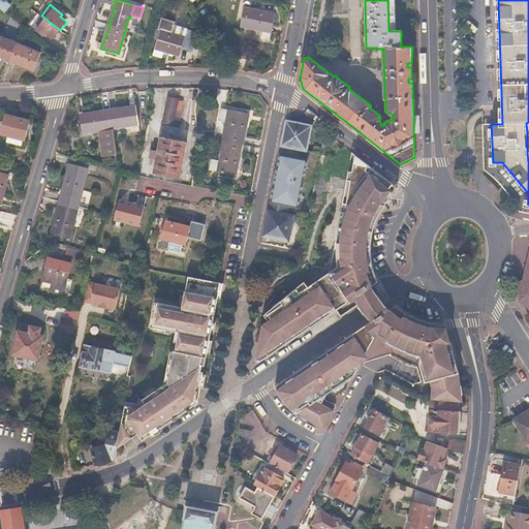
[(270,13),(245,9),(241,27),(262,31),(262,32),(272,34),(276,13),(270,12),(270,13)]
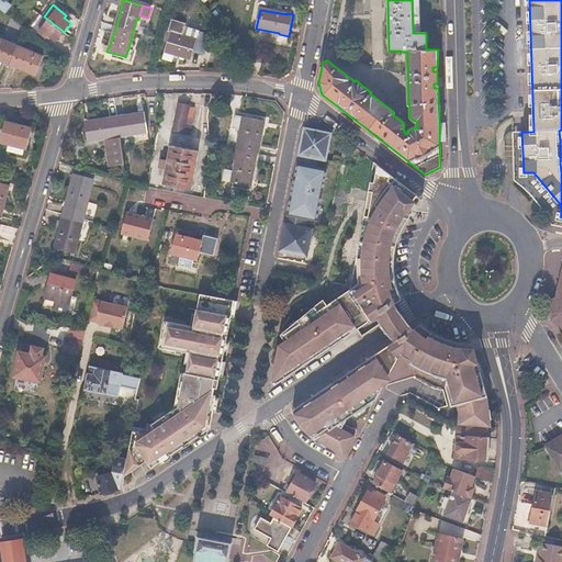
[(44,17),(42,14),(32,26),(46,38),(49,35),(57,41),(64,32),(44,17)]
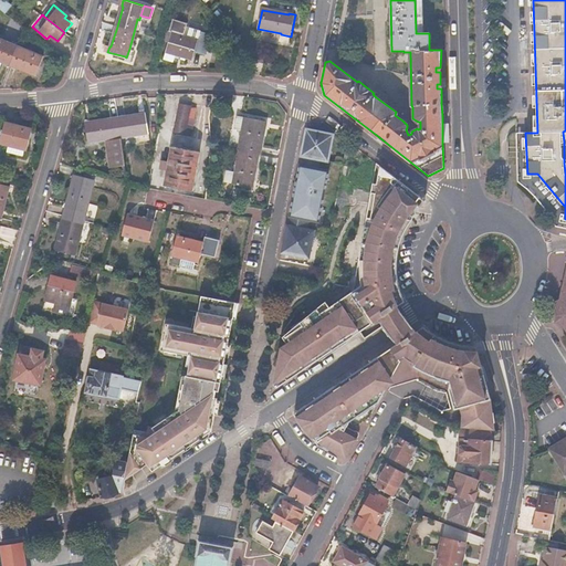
[(198,40),(171,32),(165,52),(178,56),(179,54),(192,58),(196,50),(206,53),(210,35),(200,32),(198,40)]
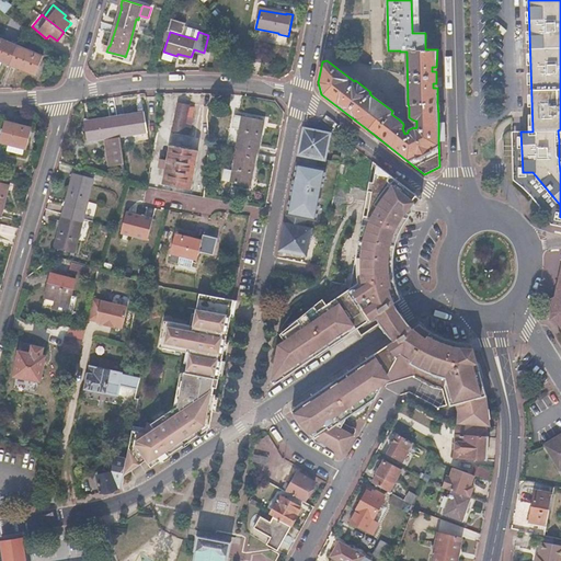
[(16,45),(0,38),(0,61),(1,63),(9,65),(35,76),(43,56),(16,45)]
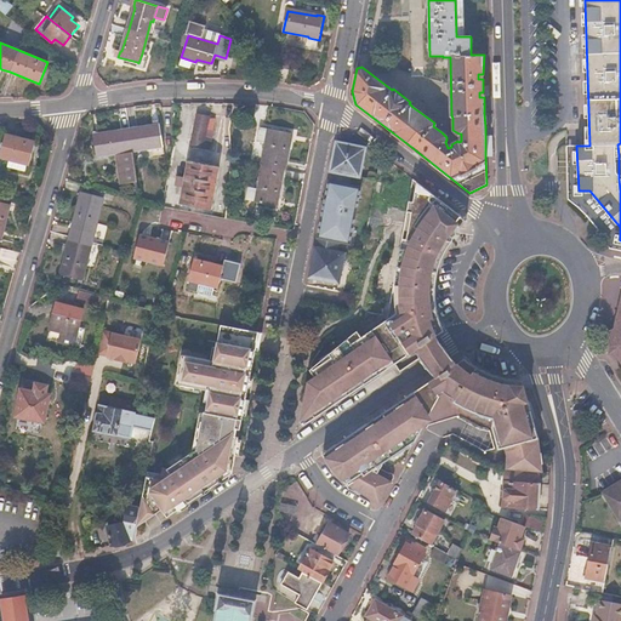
[(148,55),(142,53),(138,63),(137,62),(136,67),(143,68),(148,55)]
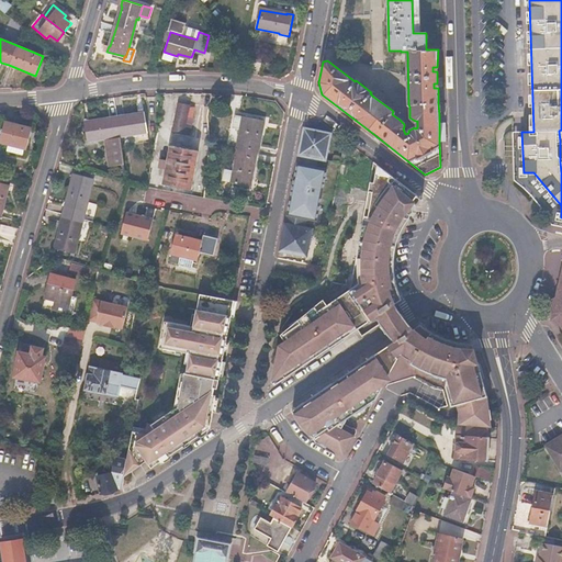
[(190,105),(178,103),(172,132),(190,135),(192,125),(186,124),(190,105)]
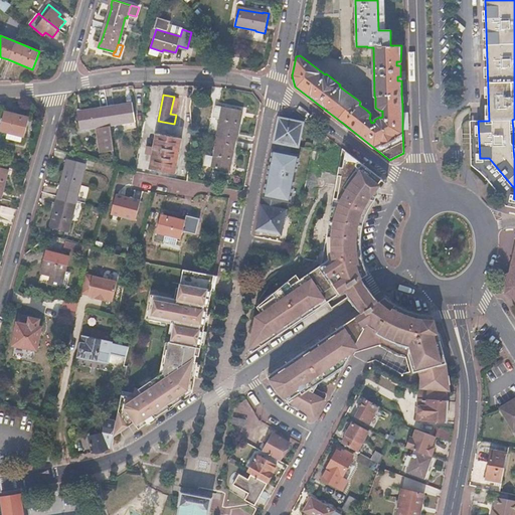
[(82,110),(76,111),(79,129),(96,127),(100,151),(113,150),(110,125),(125,123),(126,130),(136,128),(133,103),(127,104),(127,105),(107,108),(82,112),(82,110)]
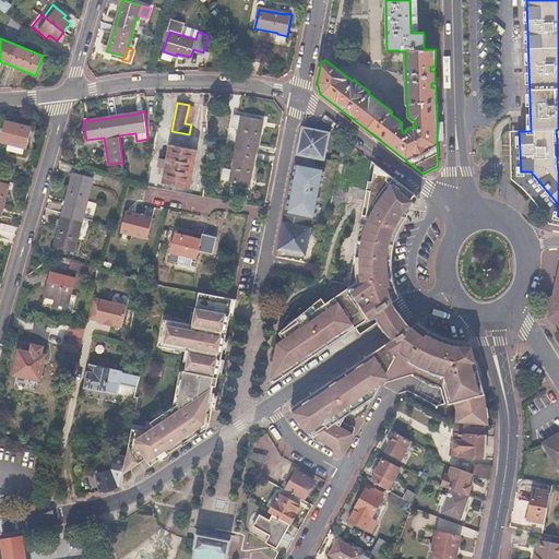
[(230,127),(240,129),(236,149),(230,182),(250,186),(252,178),(250,177),(254,153),(260,126),(262,126),(263,120),(234,114),(230,127)]
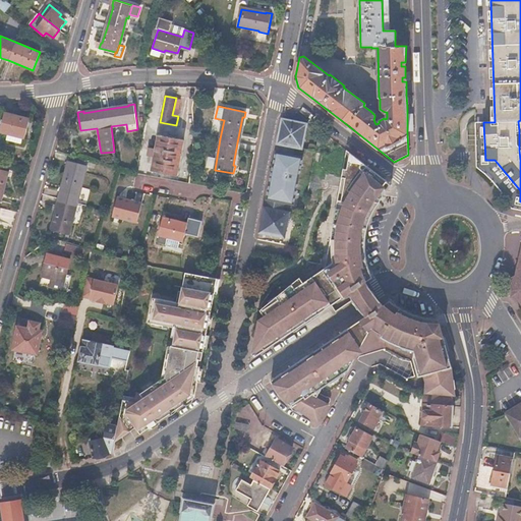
[(29,118),(4,112),(0,129),(0,131),(12,134),(10,141),(22,145),(29,118)]
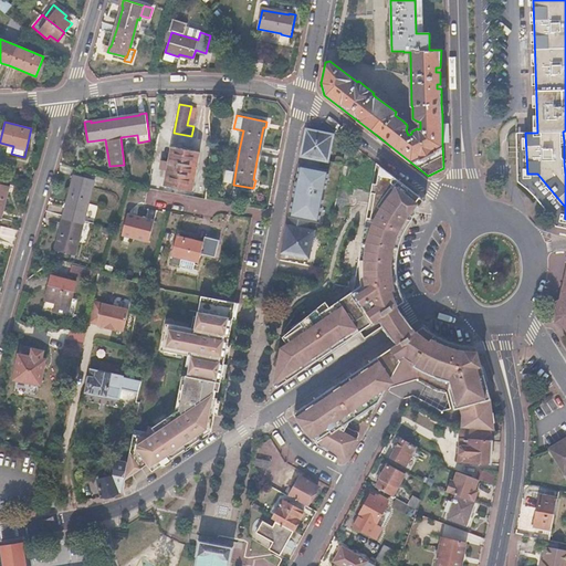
[(334,134),(305,128),(300,154),(317,157),(323,159),(328,160),(328,158),(334,134)]
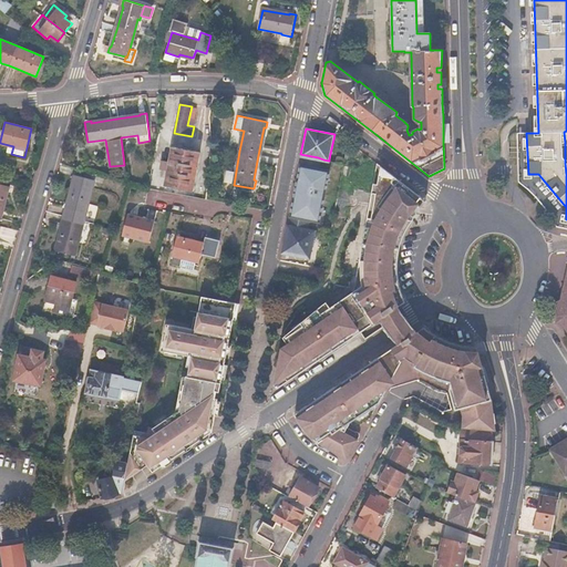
[(518,133),(518,134),(519,182),(536,196),(548,210),(557,228),(566,229),(566,219),(566,215),(566,207),(538,174),(528,174),(526,133),(518,133)]
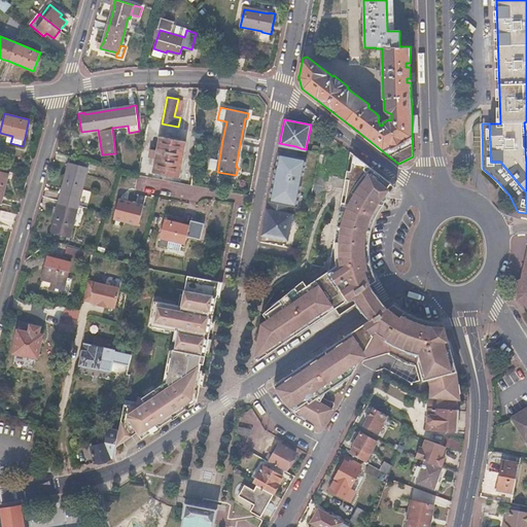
[(160,136),(156,150),(154,165),(152,173),(179,178),(186,141),(160,136)]
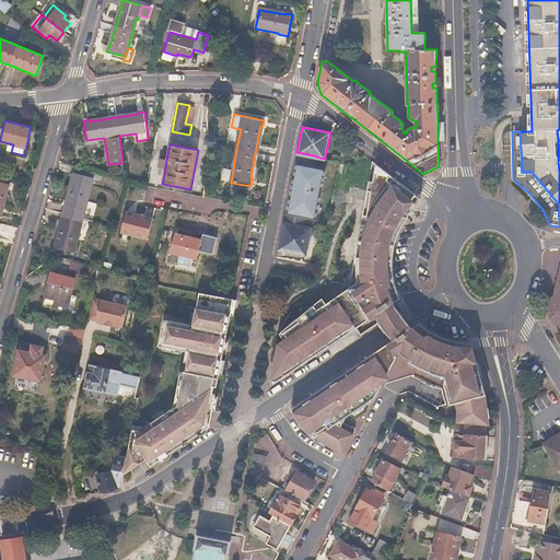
[(325,159),(319,158),(318,162),(338,165),(340,160),(331,158),(325,156),(325,159)]
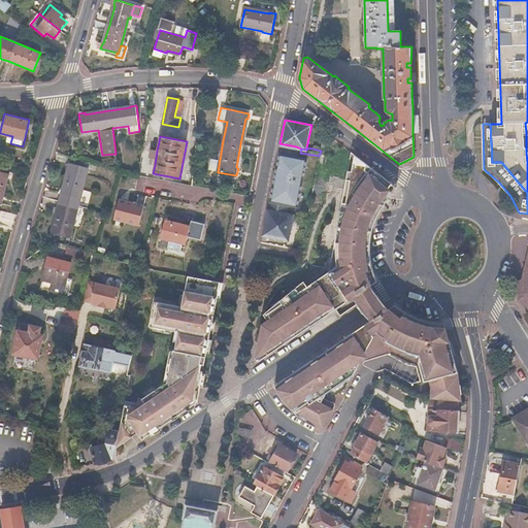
[(157,151),(151,149),(147,164),(155,165),(157,151)]
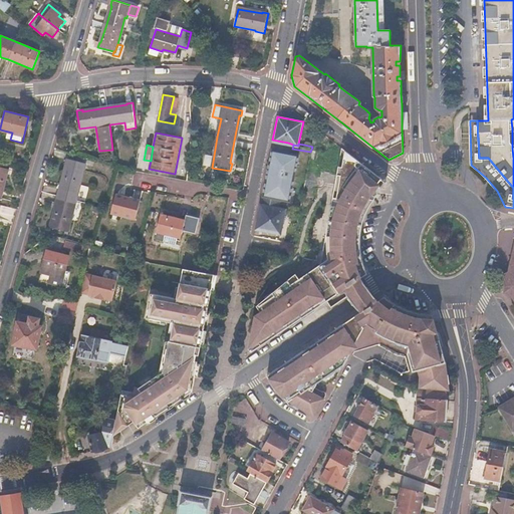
[(251,348),(343,289),(350,301),(356,310),(357,310),(361,312),(355,316),(265,378),(280,400),(311,418),(321,400),(320,400),(323,396),(320,393),(317,392),(315,391),(311,389),(314,384),(320,388),(332,381),(341,366),(360,330),(359,326),(361,325),(364,326),(371,331),(370,333),(384,339),(389,341),(387,344),(403,349),(404,351),(404,354),(408,372),(413,370),(415,378),(414,390),(446,392),(443,364),(430,316),(423,315),(416,314),(407,311),(397,306),(391,302),(379,296),(374,300),(372,298),(366,291),(360,277),(366,273),(365,269),(363,264),(360,255),(359,246),(359,239),(359,231),(361,223),(364,216),(364,214),(367,209),(375,196),(381,190),(386,186),(384,182),(340,147),(337,166),(333,165),(330,183),(326,203),(324,213),(322,225),(321,235),(321,242),(322,251),(323,259),(294,278),(290,273),(262,296),(255,301),(251,306),(254,311),(248,315),(243,349),(245,353),(251,348)]
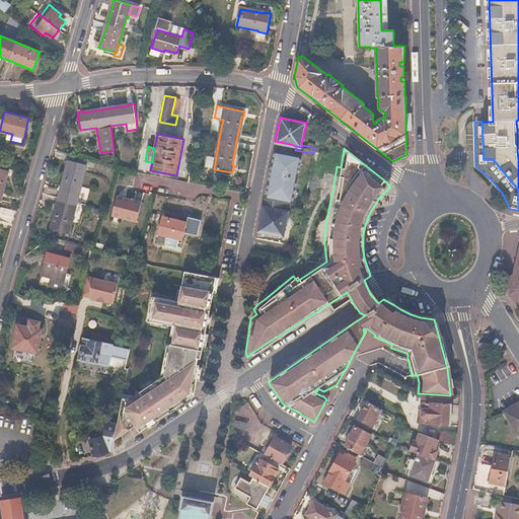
[(296,154),(274,150),(262,207),(288,213),(289,213),(293,198),(291,198),(299,159),(298,159),(298,158),(298,155),(298,154),(296,154)]
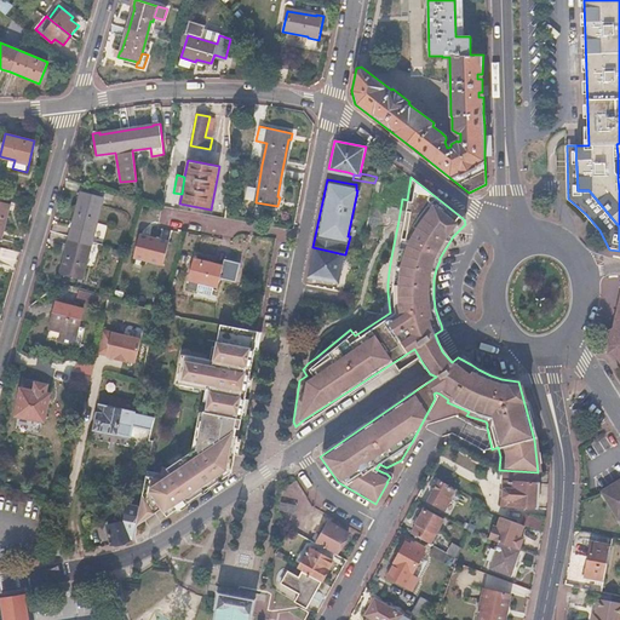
[(75,220),(74,220),(70,235),(65,250),(68,250),(62,271),(81,277),(86,259),(87,260),(93,241),(87,240),(90,231),(96,233),(98,222),(96,220),(103,195),(84,190),(75,220)]
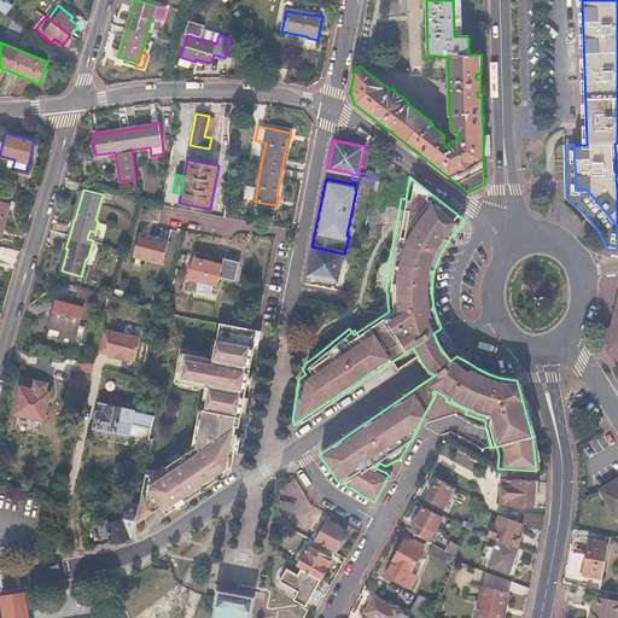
[(0,237),(6,209),(9,209),(10,203),(0,200),(0,237)]
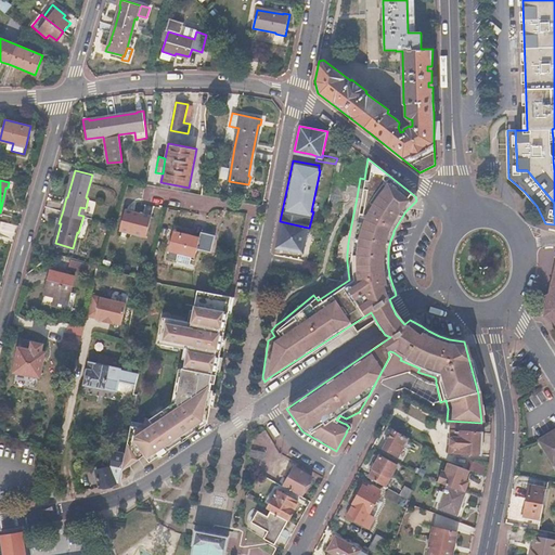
[(94,201),(88,198),(86,208),(84,216),(90,218),(94,201)]
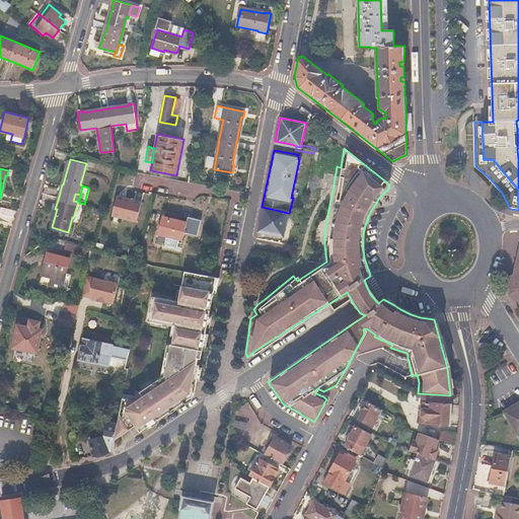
[(123,199),(116,197),(112,215),(137,221),(141,204),(123,200),(123,199)]
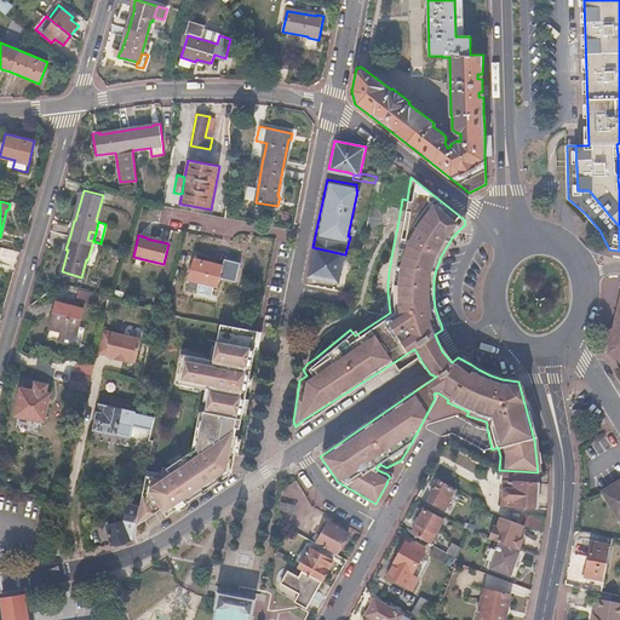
[(344,254),(313,247),(306,277),(309,277),(339,282),(344,254)]
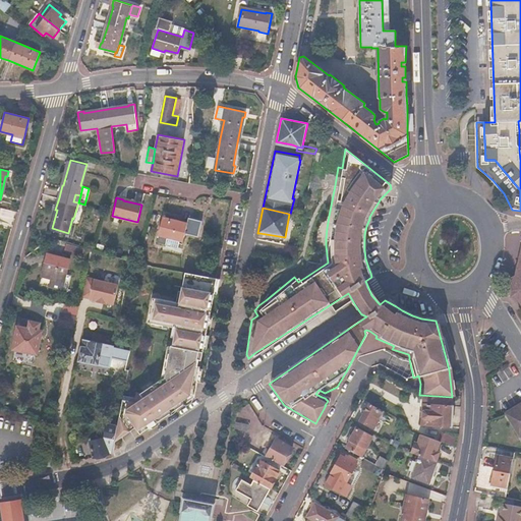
[(187,223),(163,218),(159,236),(162,237),(161,243),(168,244),(169,238),(183,242),(185,234),(199,237),(203,221),(189,218),(187,223)]
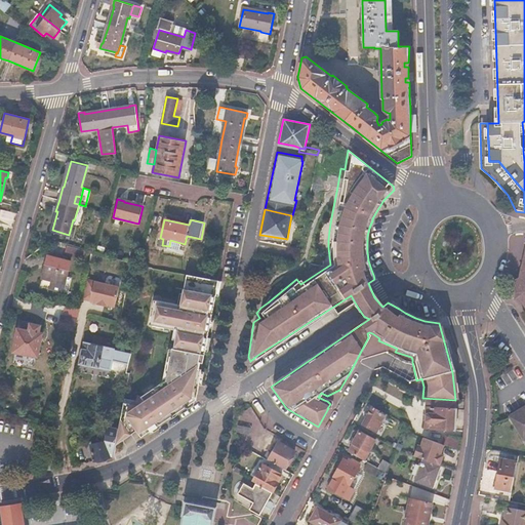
[(524,248),(520,271),(514,299),(521,300),(524,307),(524,248)]
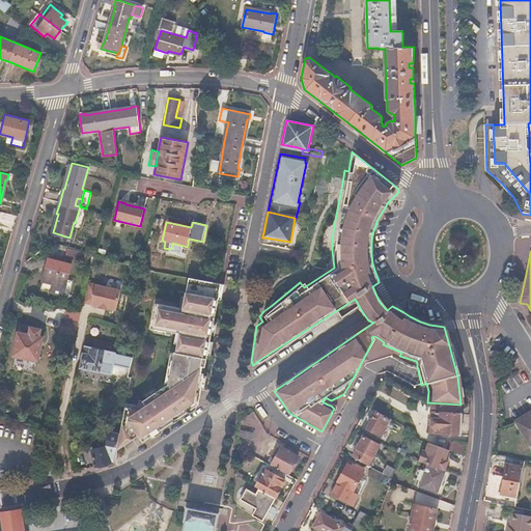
[(48,272),(45,272),(42,282),(52,285),(50,294),(62,297),(71,264),(51,259),(48,272)]
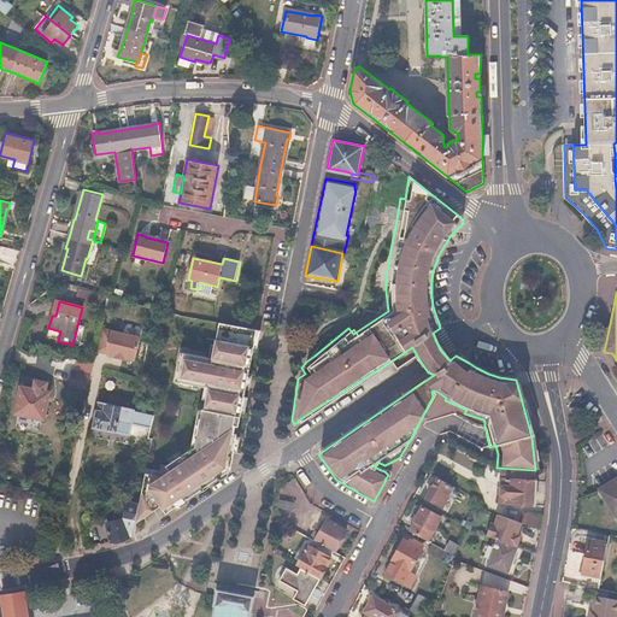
[(205,410),(203,409),(195,446),(158,471),(146,469),(141,494),(139,505),(134,524),(233,457),(258,330),(257,330),(227,324),(219,323),(212,359),(181,353),(176,383),(209,389),(205,410)]
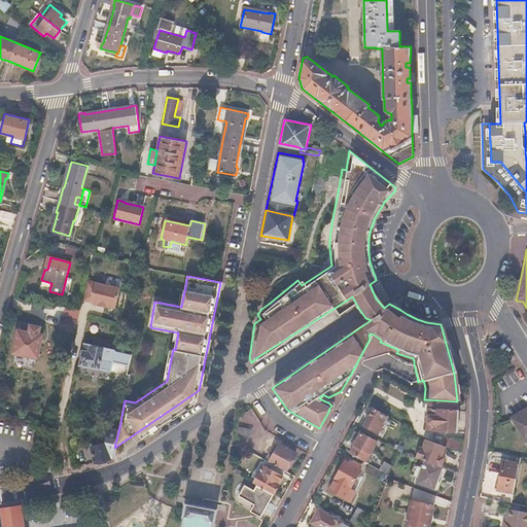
[(124,287),(97,281),(93,303),(119,309),(124,287)]
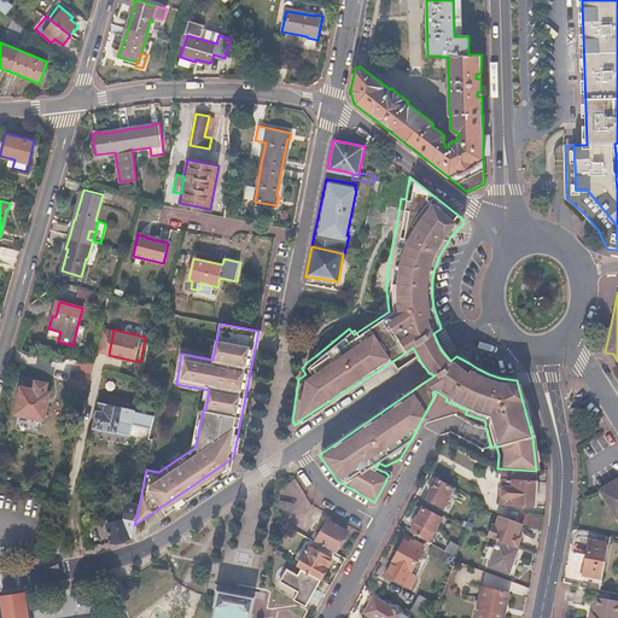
[(89,375),(73,372),(70,386),(86,390),(89,375)]
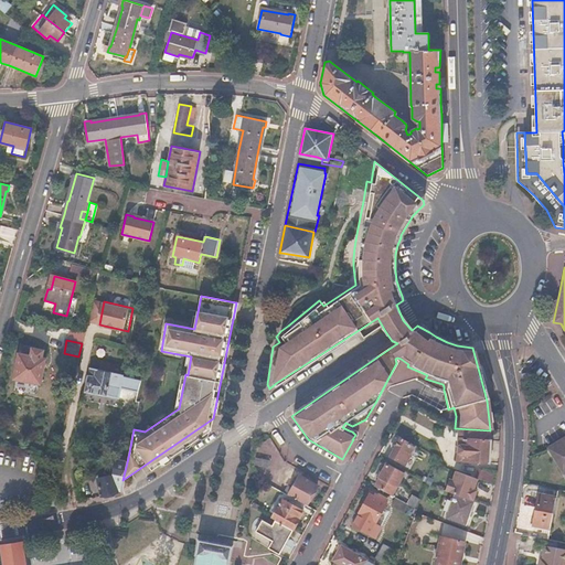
[(42,351),(22,347),(16,379),(41,384),(46,360),(43,359),(43,358),(41,358),(42,351)]
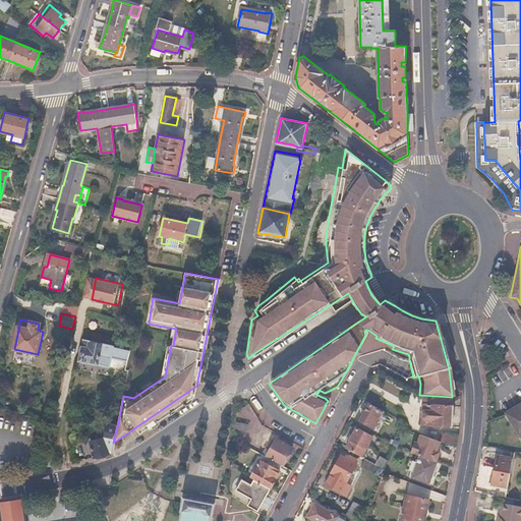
[(114,346),(83,339),(75,368),(107,377),(108,371),(124,375),(129,349),(114,346)]
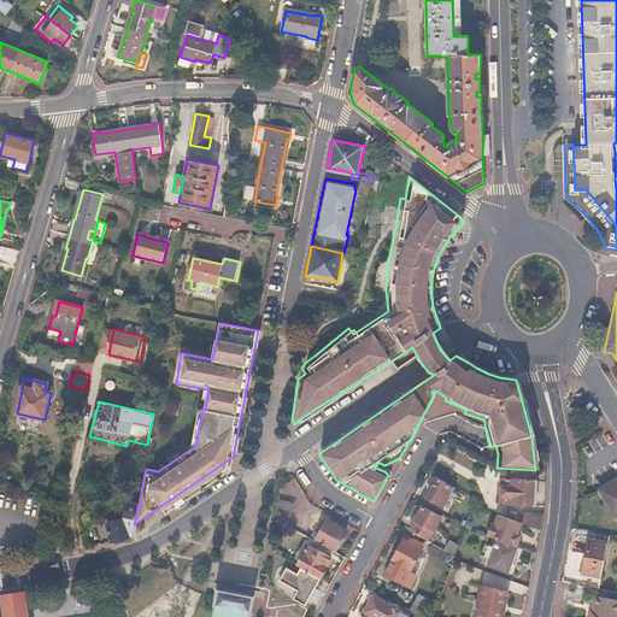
[(230,470),(233,457),(134,524),(131,535),(230,470)]
